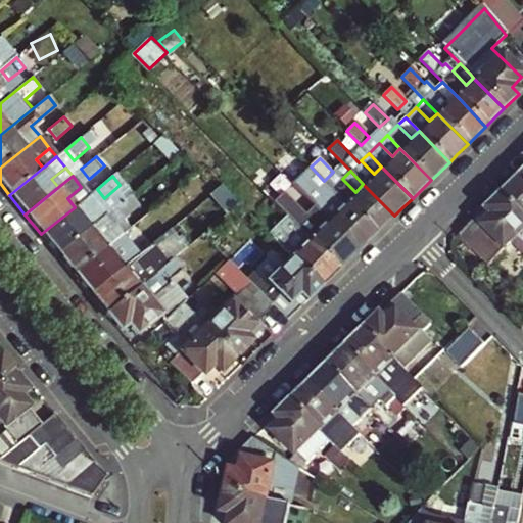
[(357,252),(376,234),(332,189),(325,181),(315,191),(300,177),(291,185),(314,207),(326,221),(357,252)]
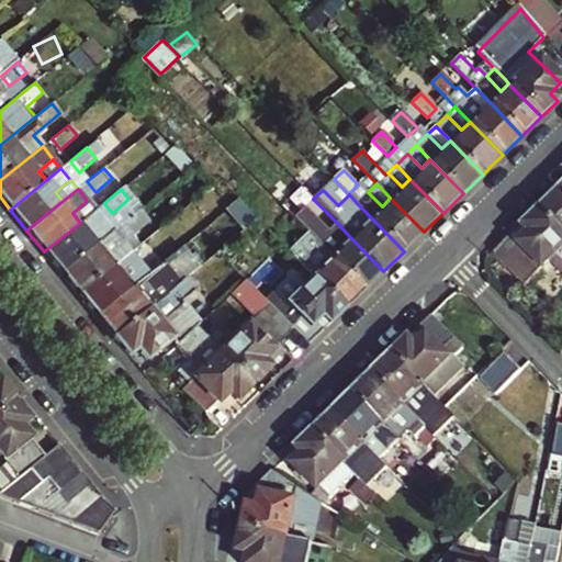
[(357,203),(404,251),(424,232),(390,198),(382,206),(368,192),(357,203)]
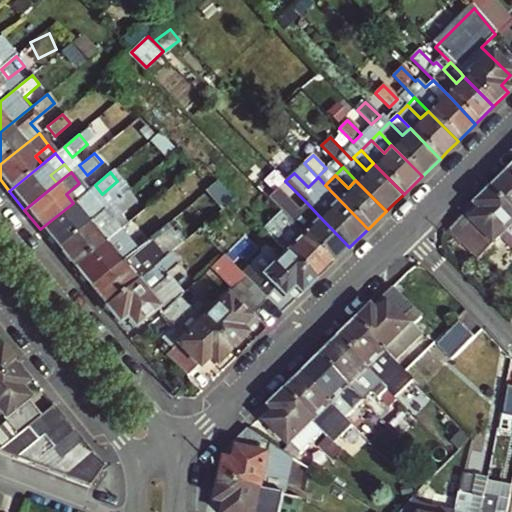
[(511,177),(509,175),(504,180),(491,192),(511,213),(511,177)]
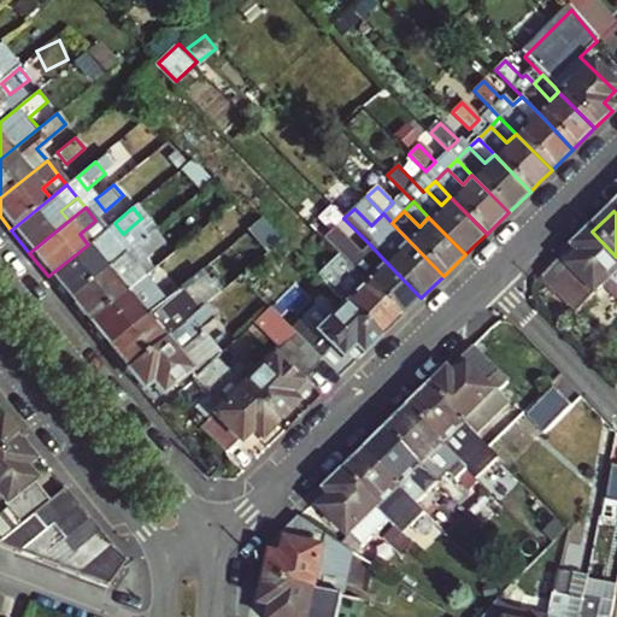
[(95,221),(80,234),(88,245),(104,231),(95,221)]
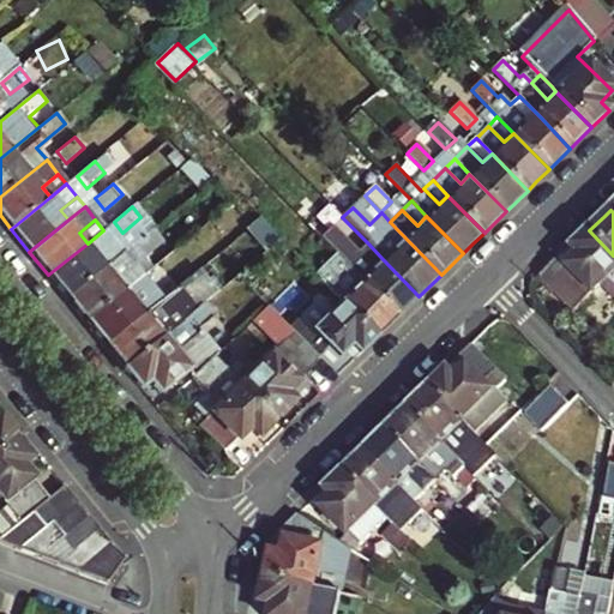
[(361,280),(398,317),(419,296),(383,259),(374,266),(360,252),(357,254),(332,227),(321,238),(347,264),(361,280)]
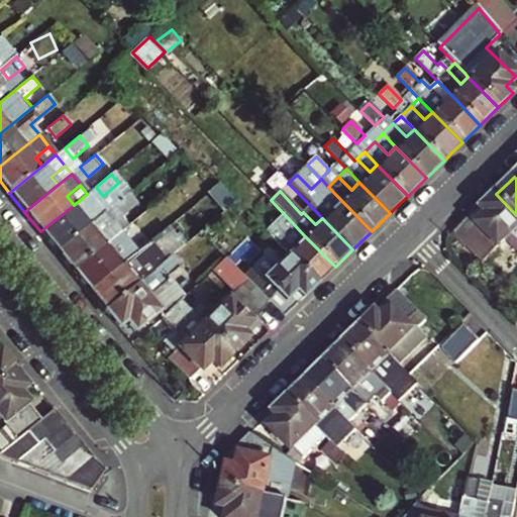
[(40,231),(57,251),(90,225),(83,215),(96,205),(87,194),(74,205),(40,231)]
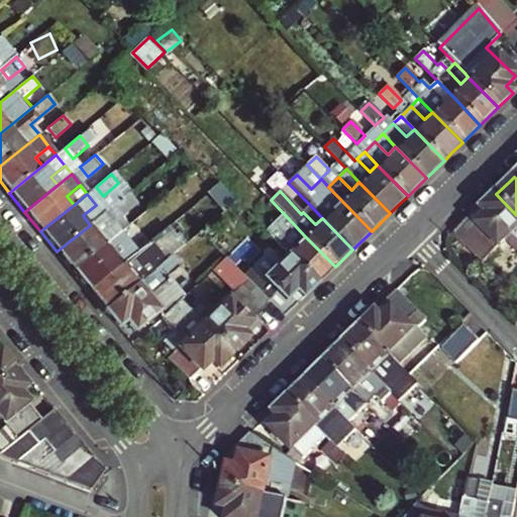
[(103,214),(90,225),(57,251),(72,271),(119,232),(111,223),(135,203),(127,194),(103,214)]
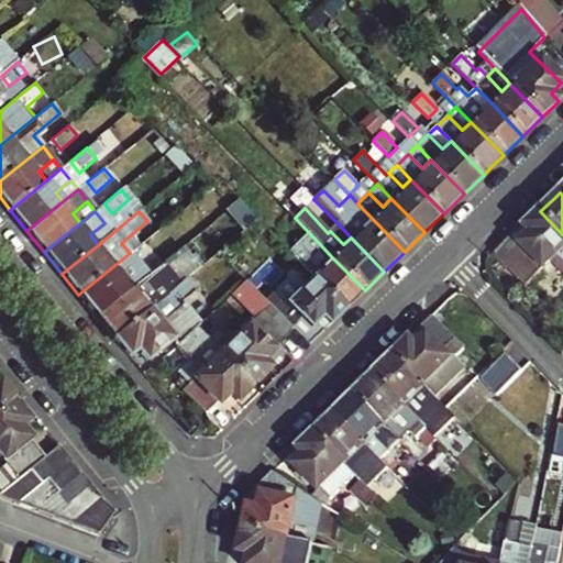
[(562,234),(540,211),(496,255),(527,287),(553,261),(562,271),(562,234)]
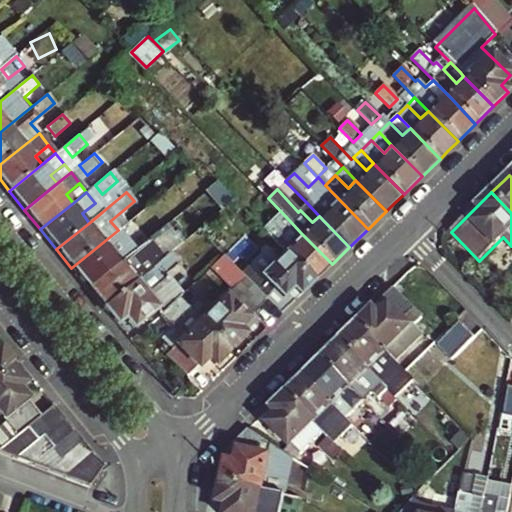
[(82,213),(89,223),(102,212),(95,203),(82,213)]
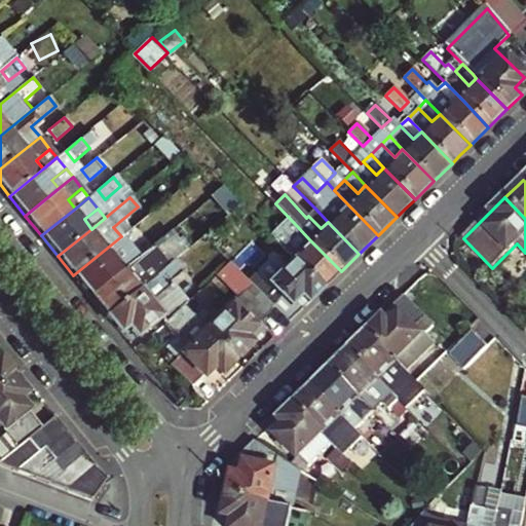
[(308,216),(321,228),(328,222),(315,209),(308,216)]
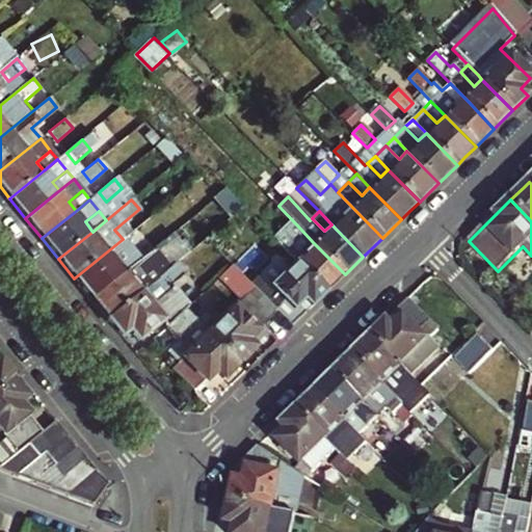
[(148,218),(132,232),(139,241),(155,229),(148,218)]
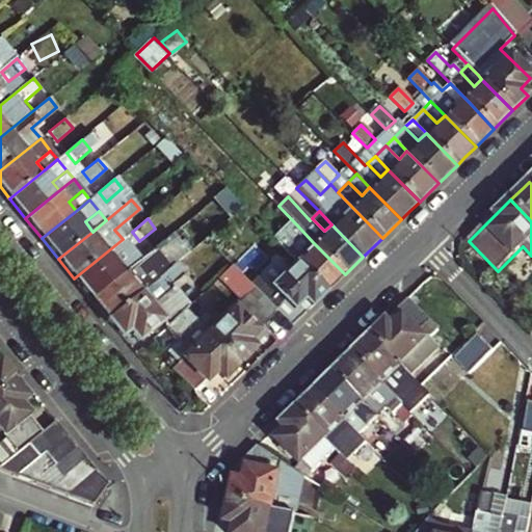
[(307,249),(313,242),(300,229),(293,236),(307,249)]
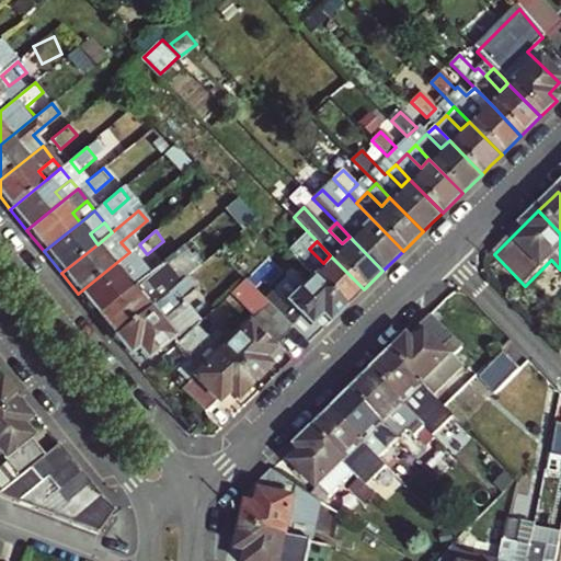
[(328,324),(345,308),(298,260),(285,247),(272,261),(290,281),(299,272),(308,281),(285,302),(273,289),(263,298),(293,329),(308,344),(328,324)]
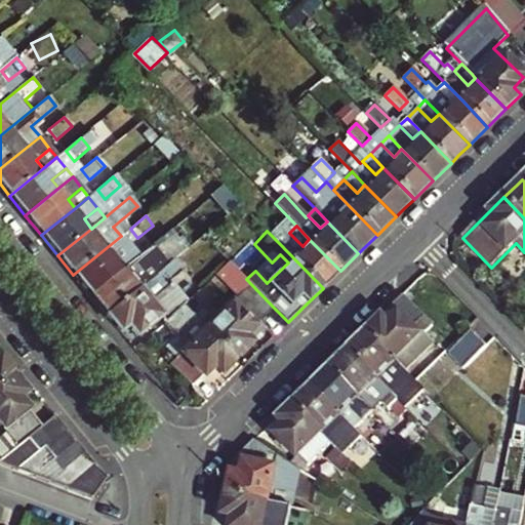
[(279,243),(323,288),(340,271),(309,239),(303,246),(289,233),(279,243)]
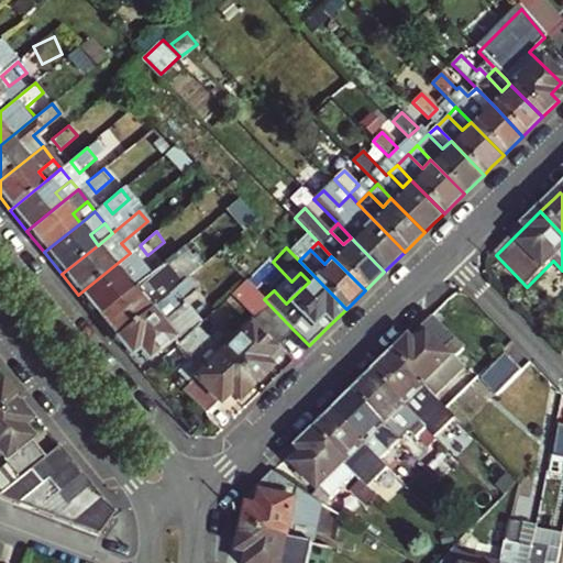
[(97,317),(132,287),(124,277),(139,265),(130,253),(78,295),(97,317)]
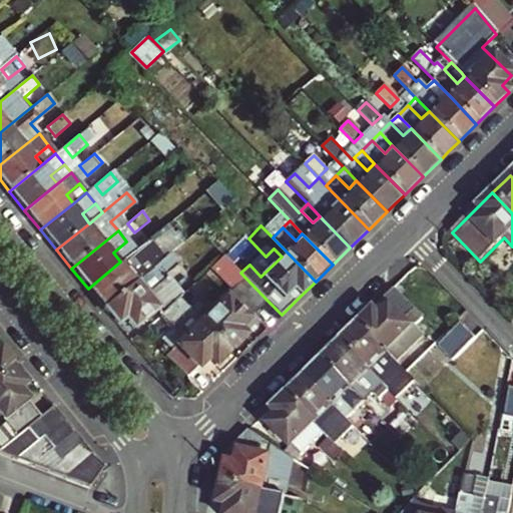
[(88,289),(103,308),(142,276),(158,263),(165,257),(150,237),(120,262),(88,289)]
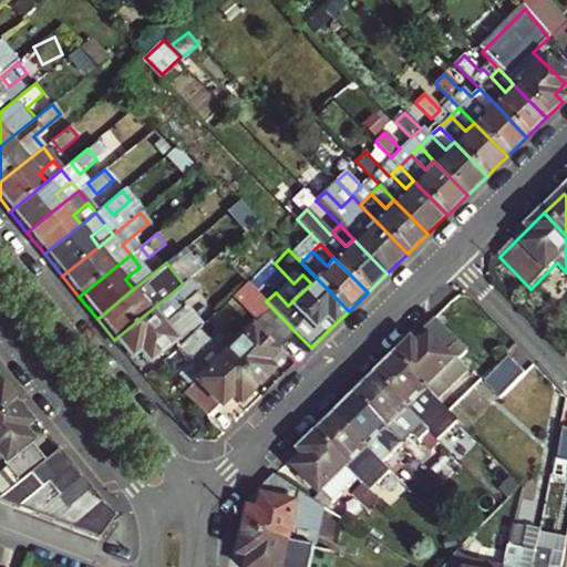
[(183,284),(175,290),(183,300),(194,291),(186,281),(183,284)]
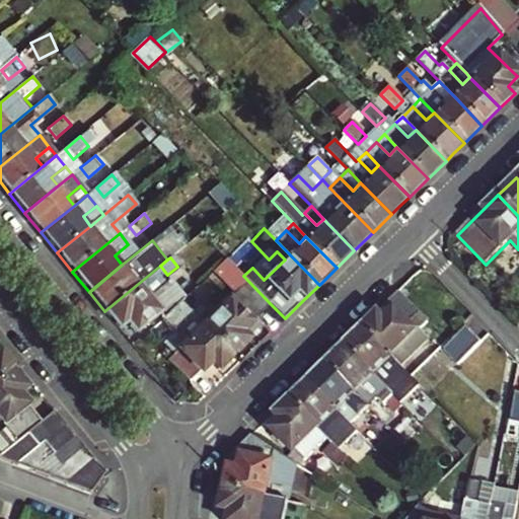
[(200,309),(194,316),(233,355),(249,339),(242,332),(271,304),(243,276),(205,314),(200,309)]
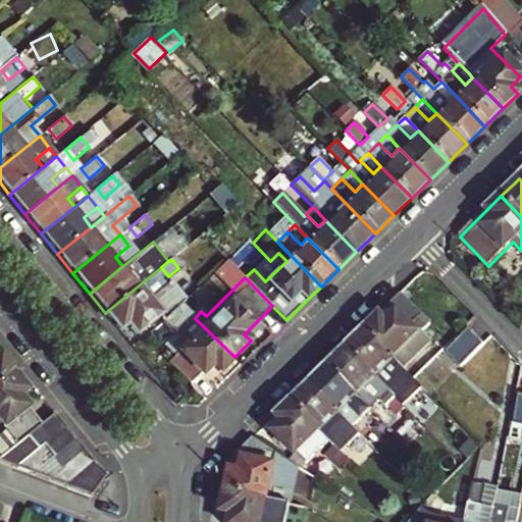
[(145,280),(105,313),(119,330),(127,323),(136,333),(160,314),(165,320),(167,318),(181,304),(185,302),(170,285),(151,302),(144,293),(150,286),(145,280)]
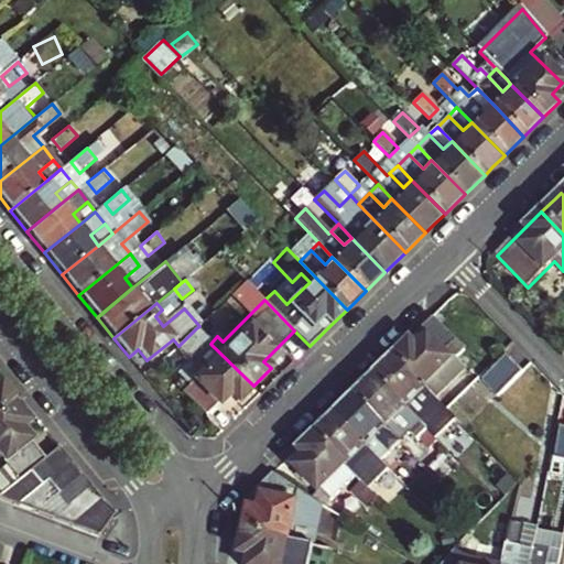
[(463,349),(432,318),(421,329),(427,336),(416,347),(409,340),(392,357),(432,398),(462,368),(453,359),(463,349)]
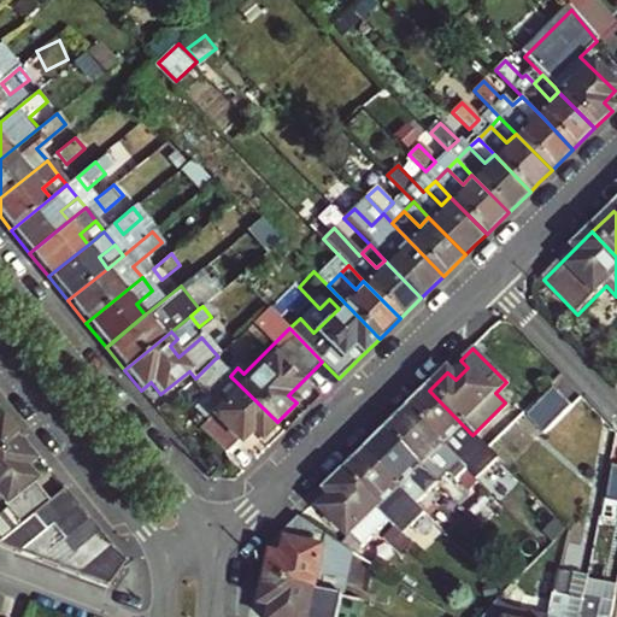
[(277,422),(230,376),(215,359),(198,376),(210,388),(192,406),(209,423),(201,430),(227,456),(251,432),(258,440),(277,422)]
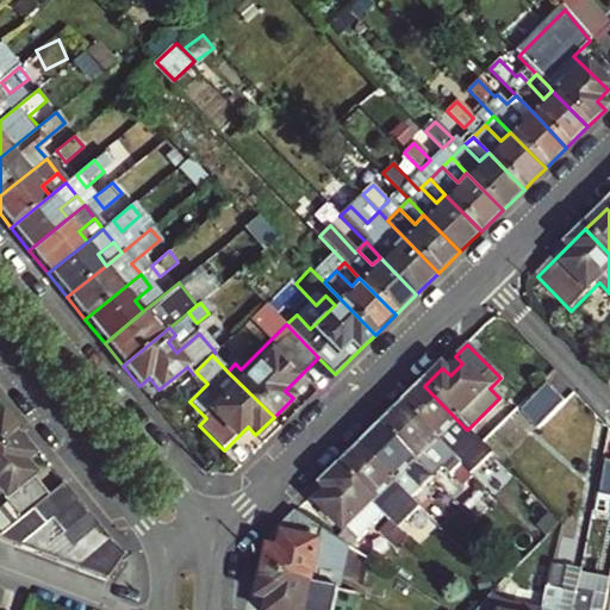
[(402,408),(453,459),(475,437),(467,430),(424,386),(402,408)]
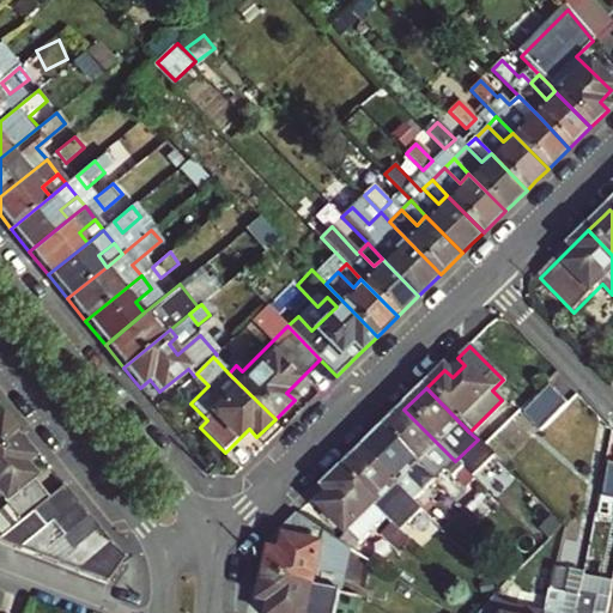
[(553,392),(527,418),(544,436),(570,410),(553,392)]
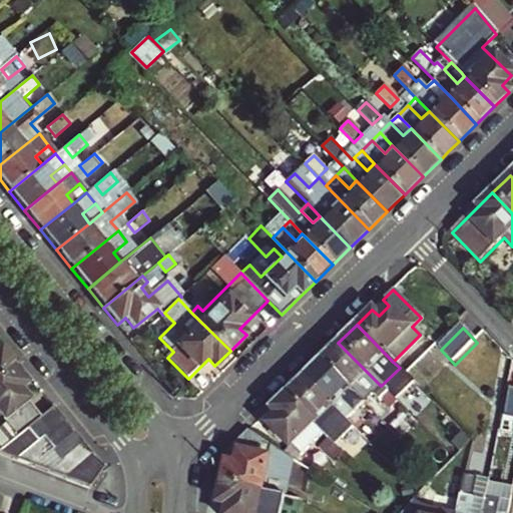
[(417,423),(381,386),(338,343),(321,360),(364,403),(372,394),(409,431),(417,423)]
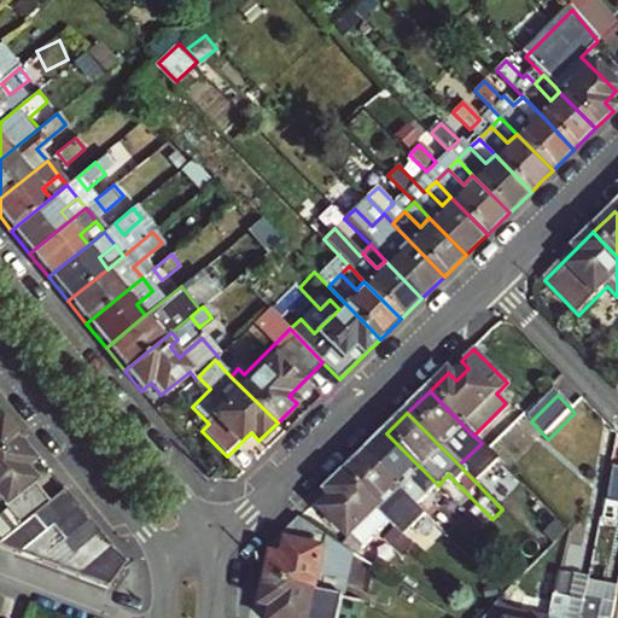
[(0,453),(16,441),(0,421),(0,453)]
